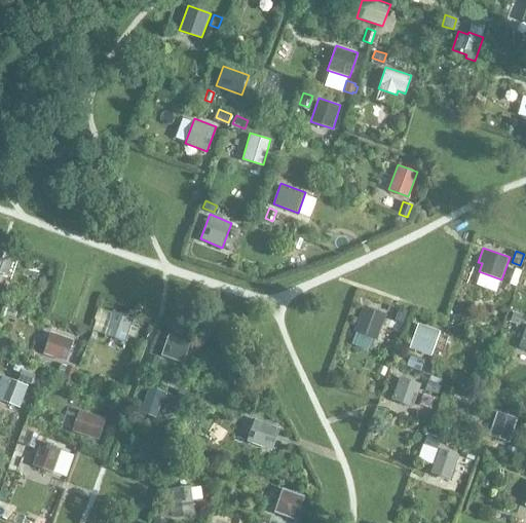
[(358,330),(376,337),(385,312),(367,305),(358,330)]
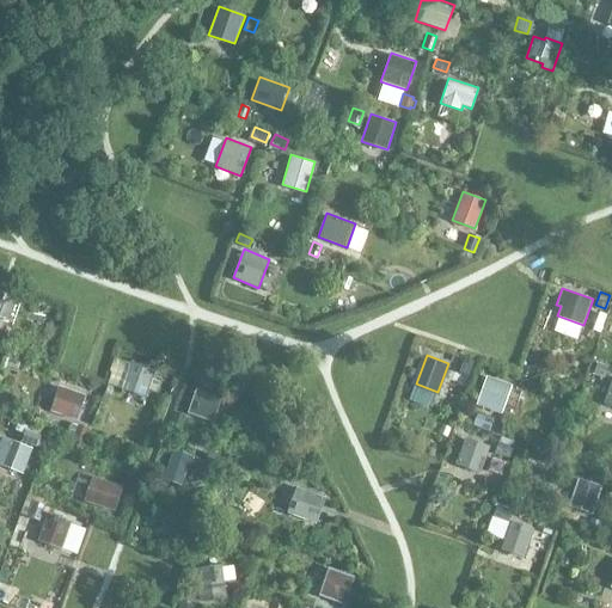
[(464,357),(459,370),(469,374),(473,360),(464,357)]
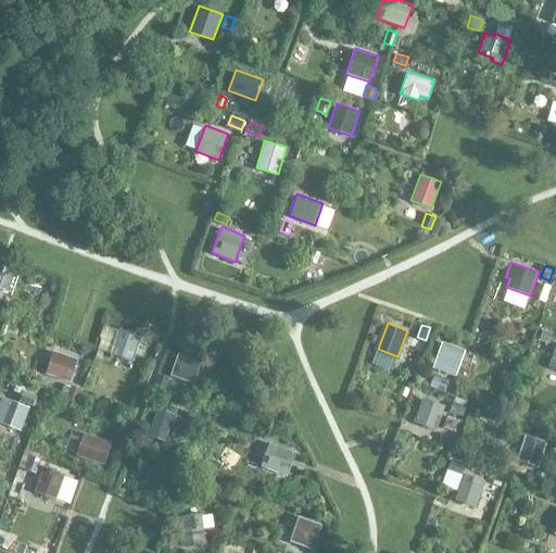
[(133,361),(142,336),(119,328),(110,353),(133,361)]
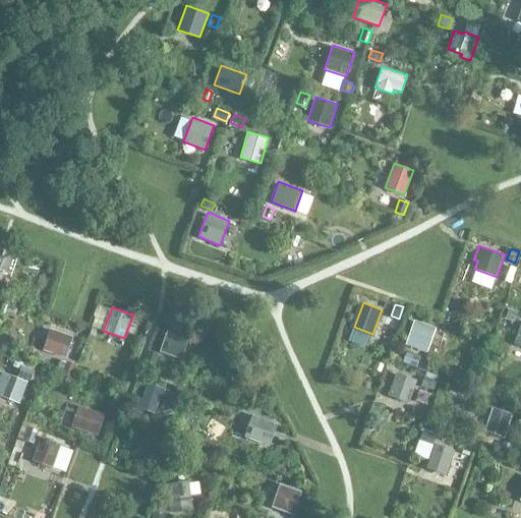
[(509,308),(506,318),(514,321),(517,311),(509,308)]
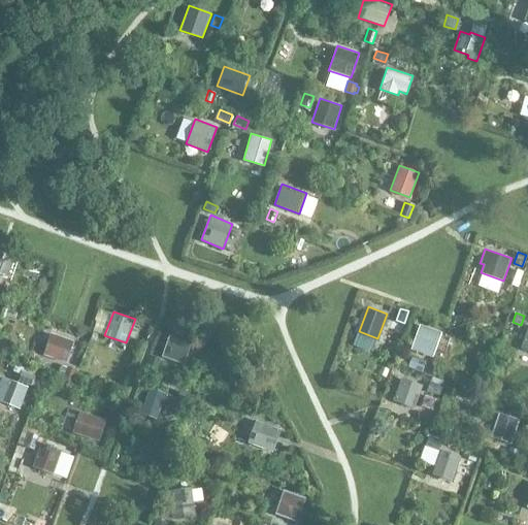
[(410,349),(433,357),(442,332),(420,324),(410,349)]
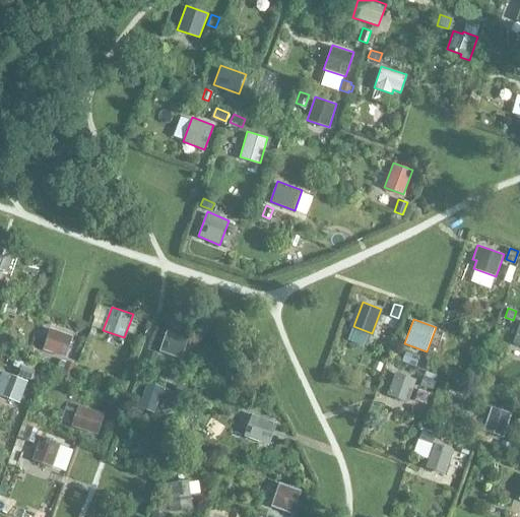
[(169,326),(159,350),(181,359),(190,334),(169,326)]
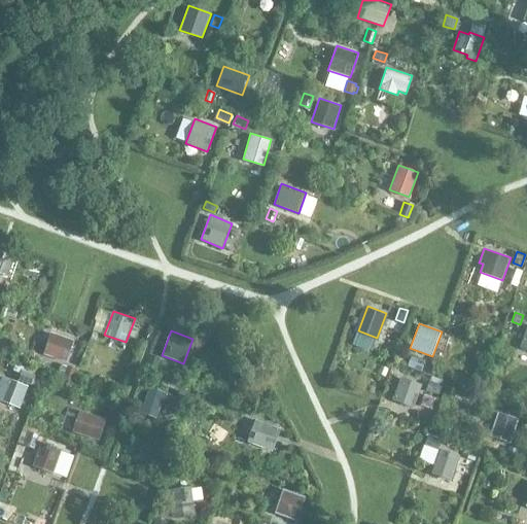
[(67,361),(74,340),(51,332),(43,353),(67,361)]
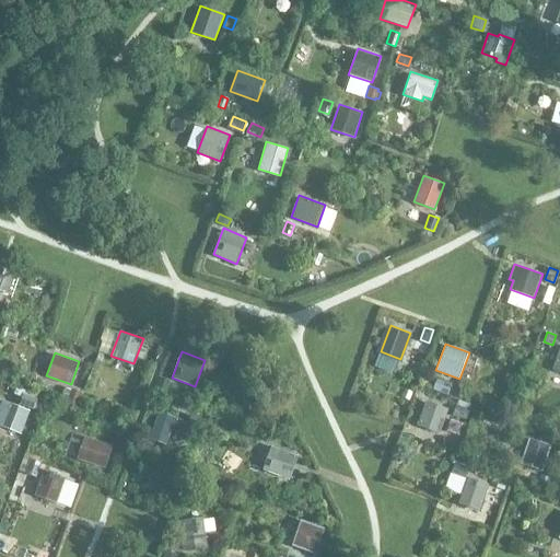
[(436,378),(433,387),(447,393),(451,383),(436,378)]
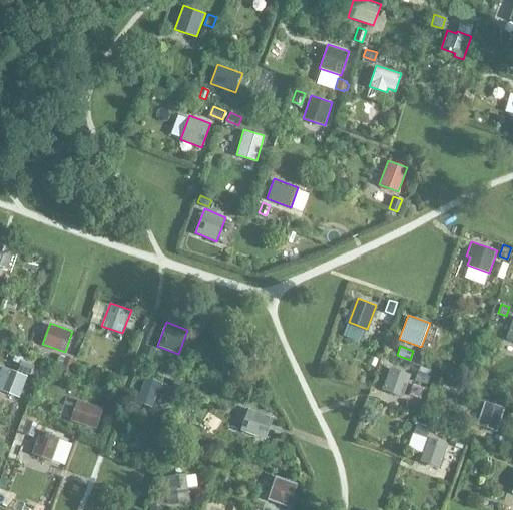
[(65,356),(61,368),(69,371),(74,359),(65,356)]
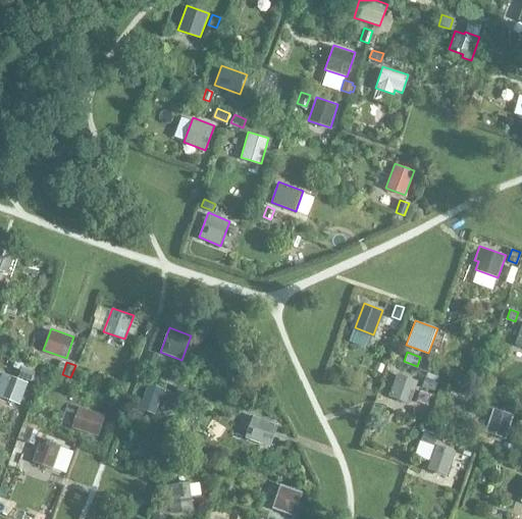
[(22,365),(19,374),(31,379),(35,370),(22,365)]
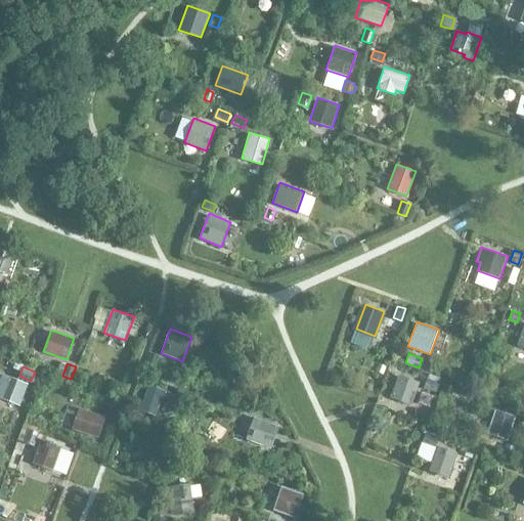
[(29,383),(4,375),(0,389),(0,399),(22,406),(29,383)]
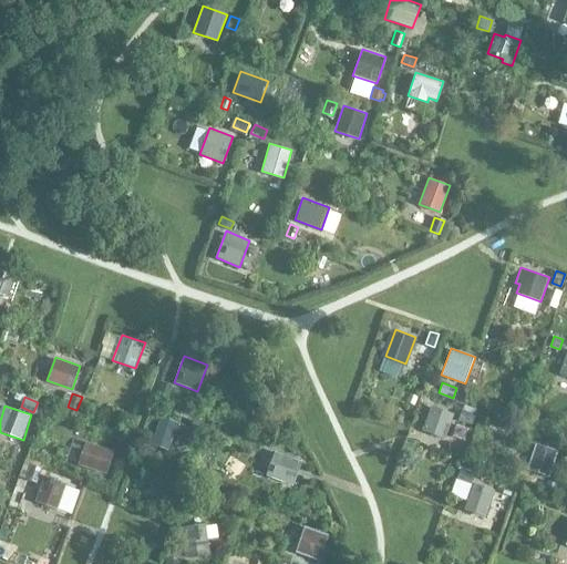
[(422,430),(445,439),(454,413),(431,406),(422,430)]
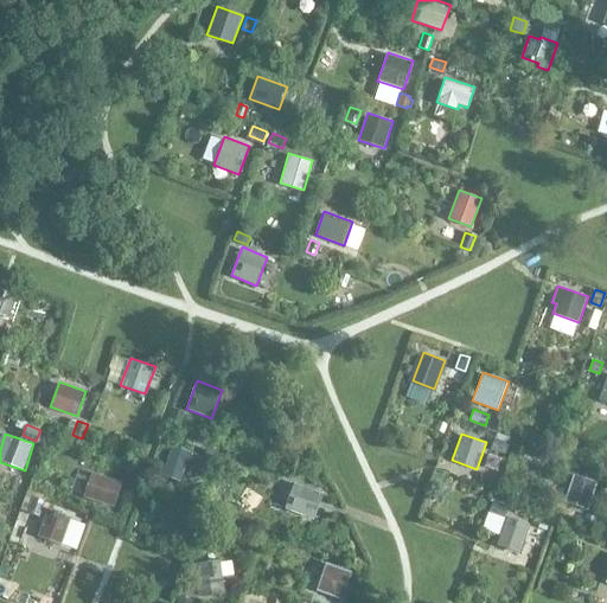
[(494,437),(490,448),(505,453),(509,443),(494,437)]
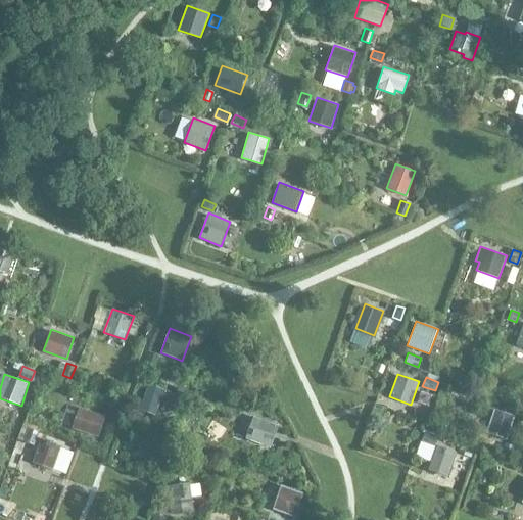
[(178,394),(151,385),(142,411),(157,417),(163,402),(174,406),(178,394)]
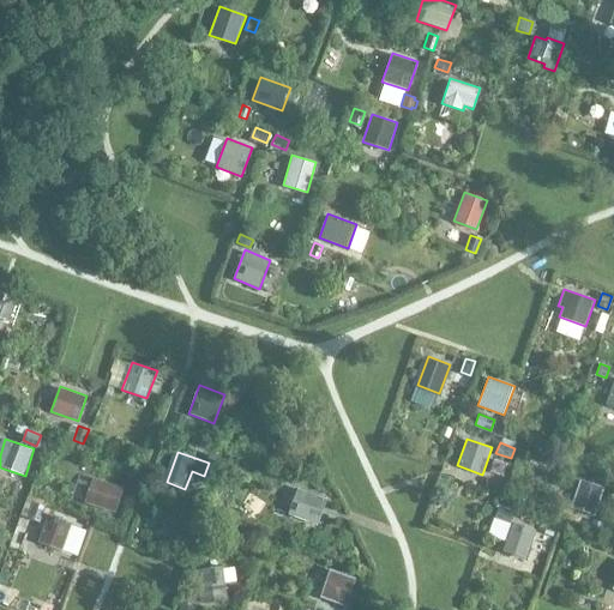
[(212,453),(209,463),(223,469),(227,459),(212,453)]
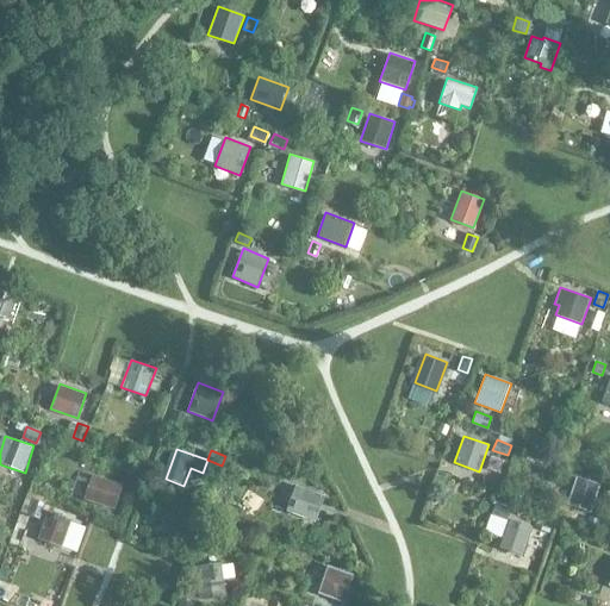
[(132,458),(128,473),(137,476),(142,462),(132,458)]
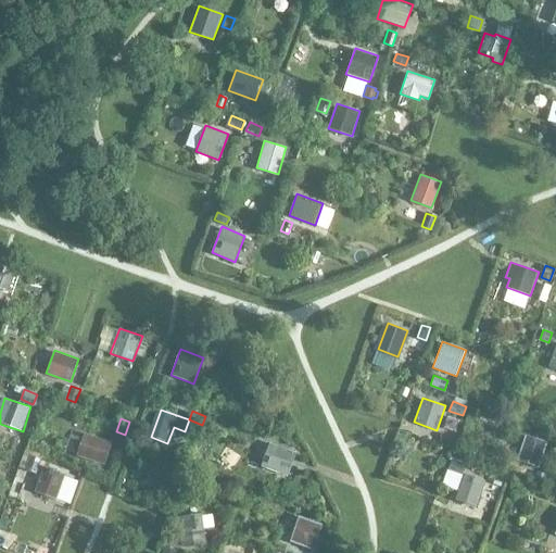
[(116,442),(87,432),(79,457),(109,467),(116,442)]
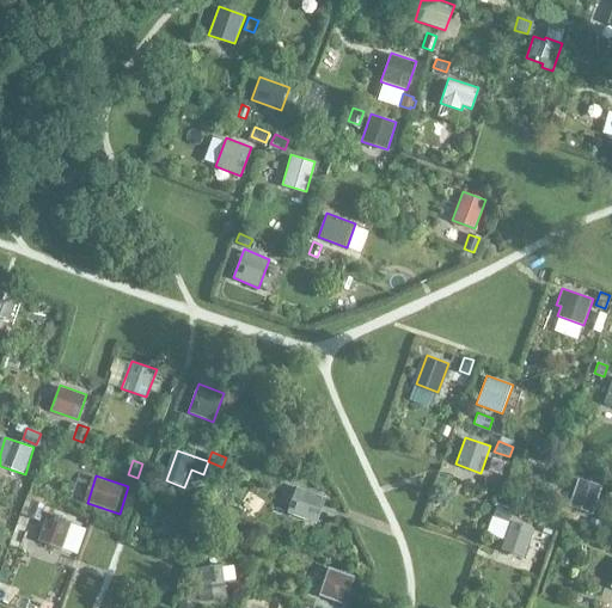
[(569,505),(593,514),(603,486),(579,477),(569,505)]
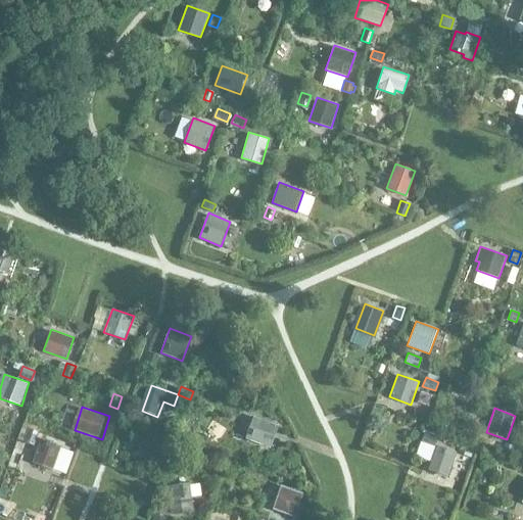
[(271,447),(279,425),(253,416),(245,438),(271,447)]
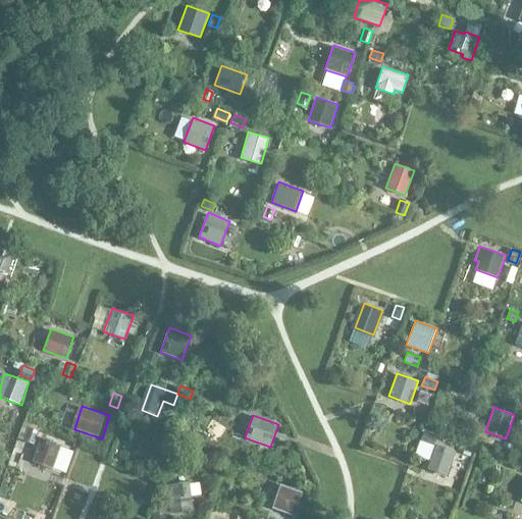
[(28,427),(23,440),(33,444),(37,430),(28,427)]
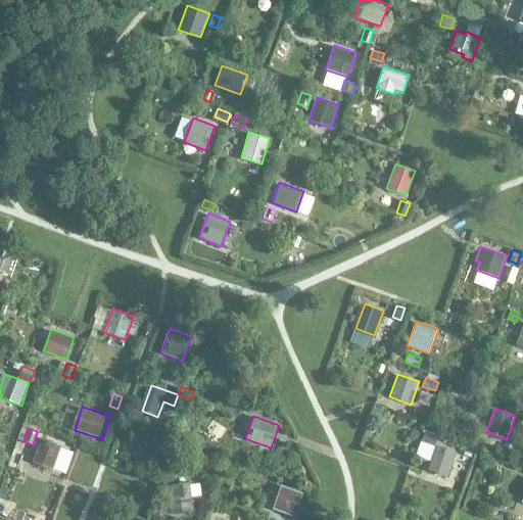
[(424,432),(421,439),(433,444),(436,436),(424,432)]
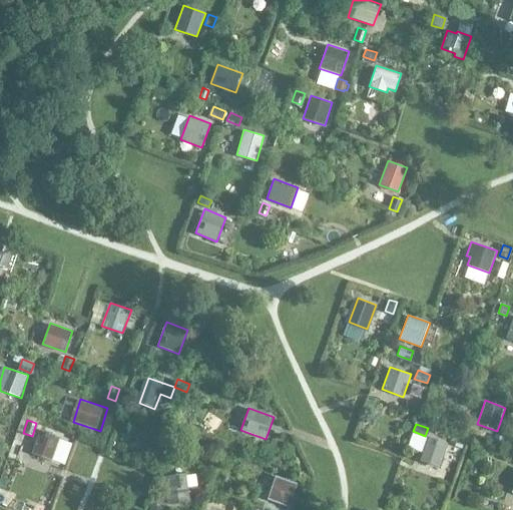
[(61,437),(39,430),(31,453),(53,461),(61,437)]
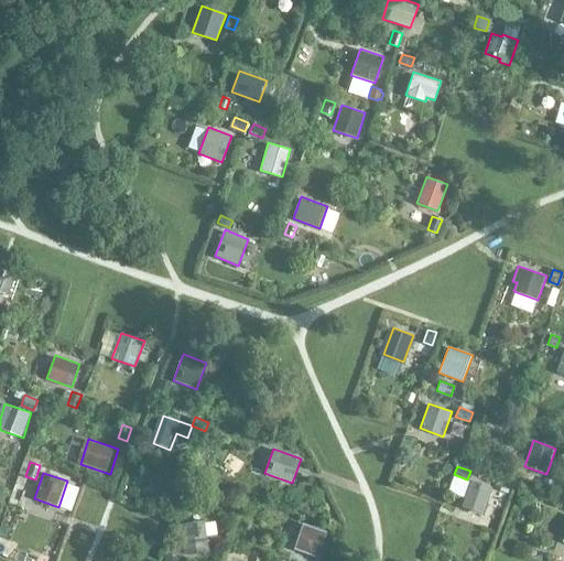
[(544,478),(540,491),(549,494),(553,482),(544,478)]
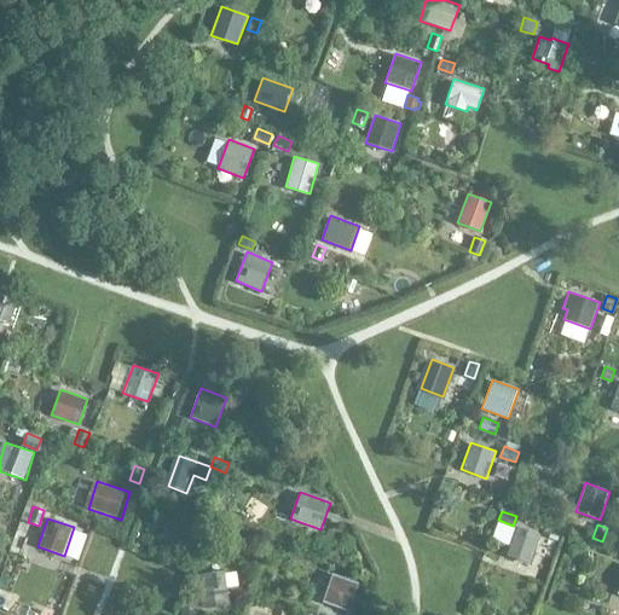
[(531,564),(541,534),(516,526),(507,556),(531,564)]
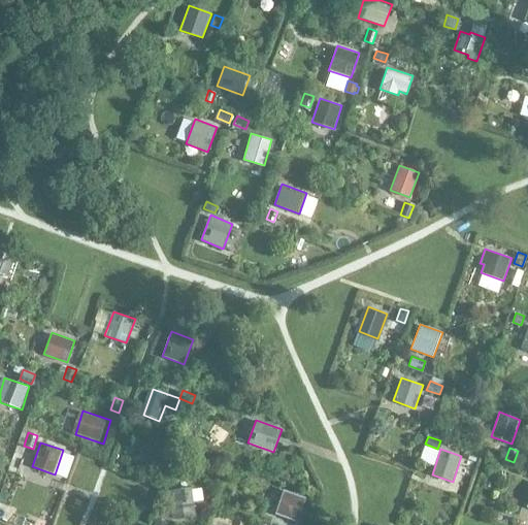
[(297,522),(306,497),(284,489),(275,514),(297,522)]
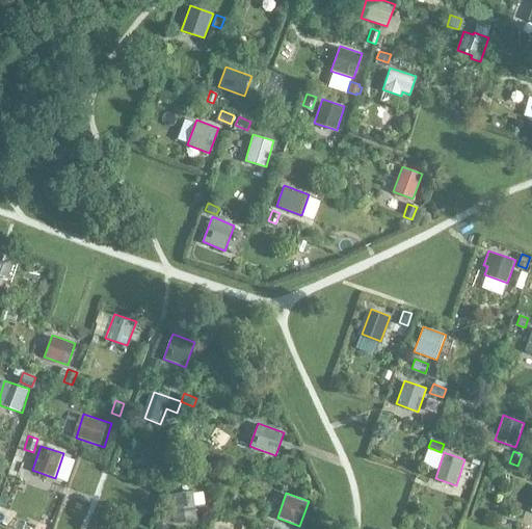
[(197,494),(174,496),(176,524),(201,522),(197,494)]
